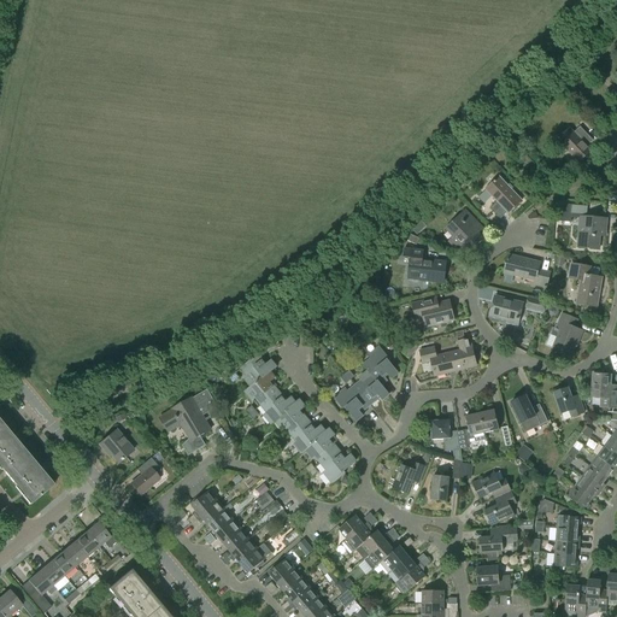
[(558,140),(579,163),(591,151),(585,144),(591,137),(580,127),(574,133),(570,129),(558,140)]
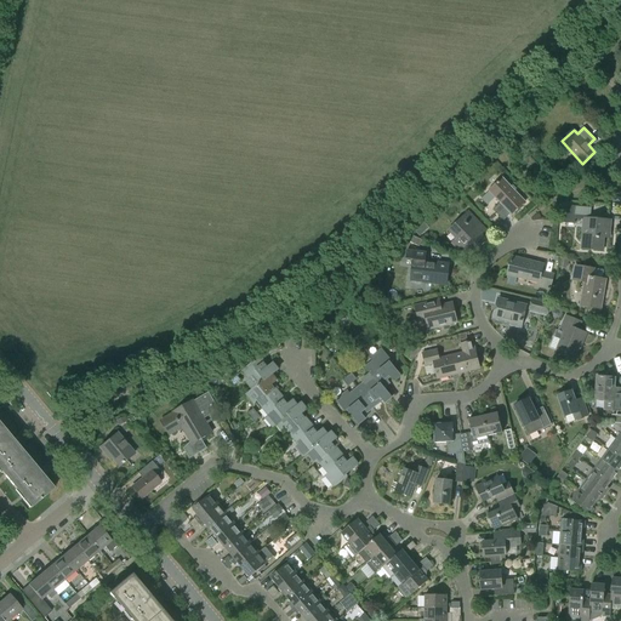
[(500,203),(494,210),(503,221),(511,214),(512,215),(525,203),(502,178),(489,191),(500,203)]
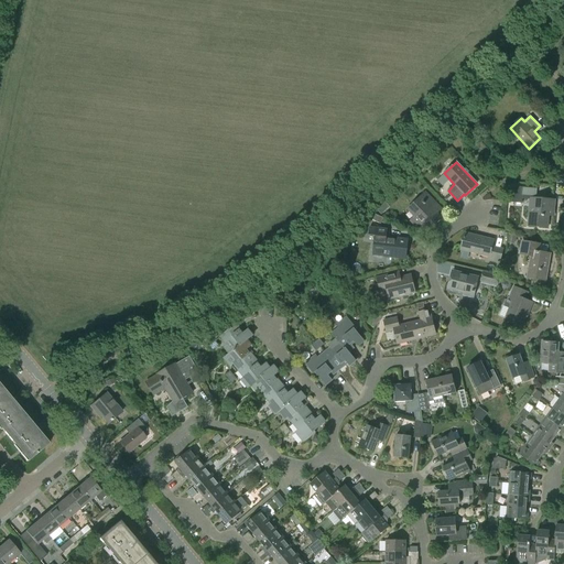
[(511,203),(521,204),(522,196),(535,197),(537,190),(512,187),(511,203)]
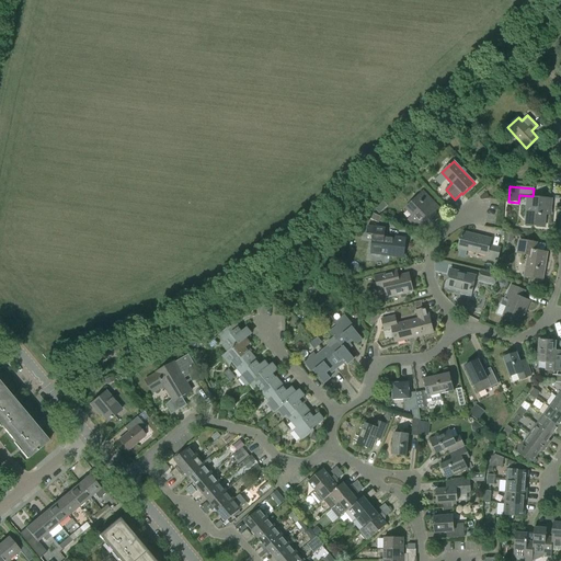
[(437,218),(431,209),(435,205),(423,192),(407,208),(413,215),(409,219),(419,230),(424,226),(426,228),(437,218)]
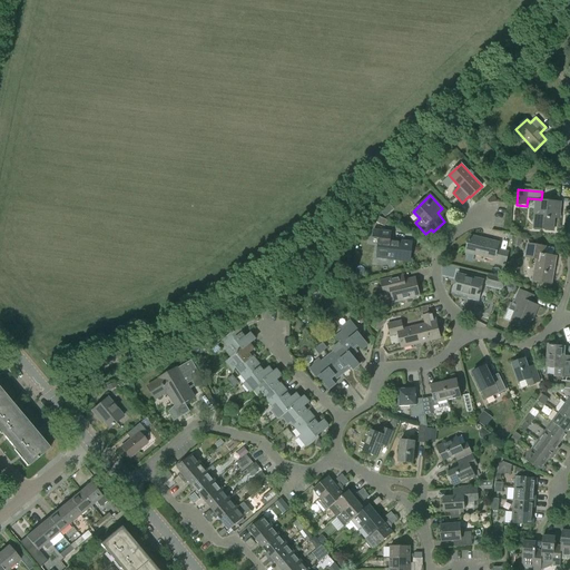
[(533,228),(553,231),(554,213),(560,213),(561,203),(541,200),(540,210),(534,209),(533,228)]
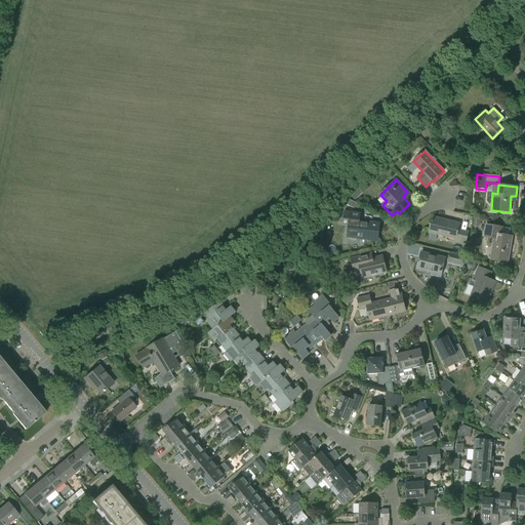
[(362,193),(359,189),(351,196),(355,200),(362,193)]
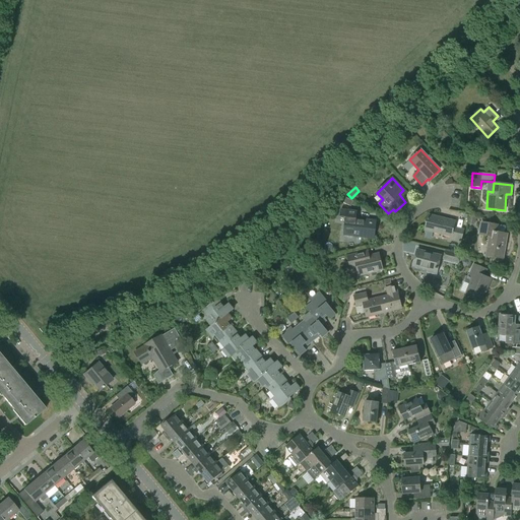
[(354,201),(346,197),(343,203),(351,207),(354,201)]
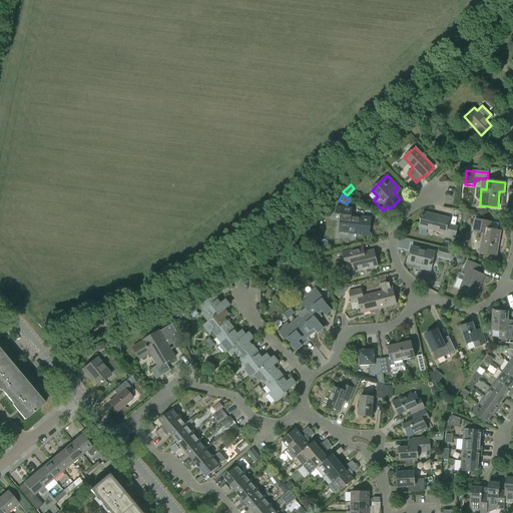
[(340,231),(369,235),(371,217),(352,215),(352,208),(339,206),(338,214),(342,214),(340,231)]
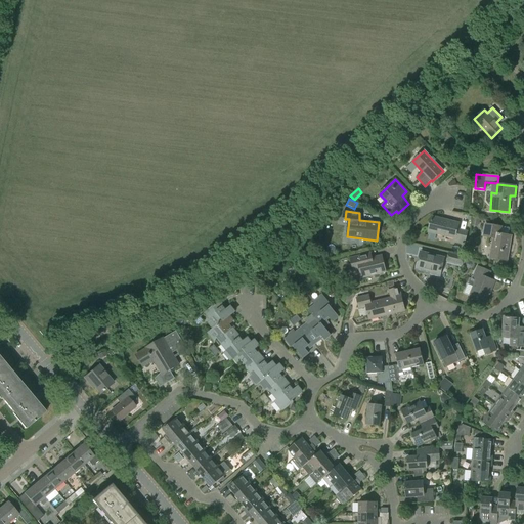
[(468,232),(457,229),(459,223),(432,216),(428,231),(429,232),(436,233),(454,238),(453,242),(465,245),(468,232)]
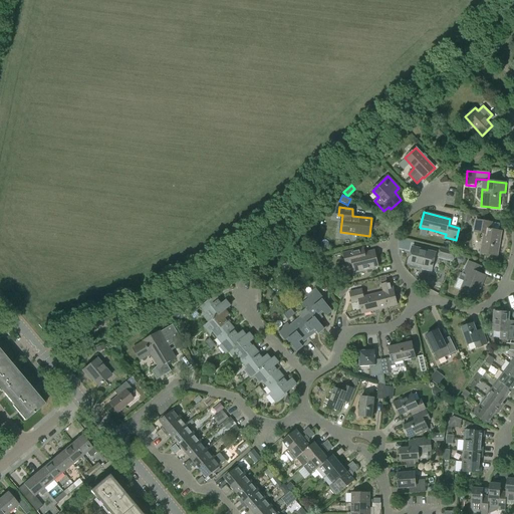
[(480,253),(497,256),(501,232),(490,230),(492,223),(476,220),(474,232),(484,234),(480,253)]
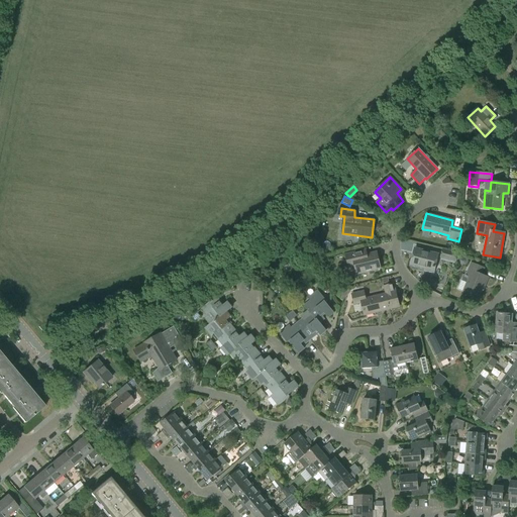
[(410,265),(434,271),(438,254),(415,248),(410,265)]
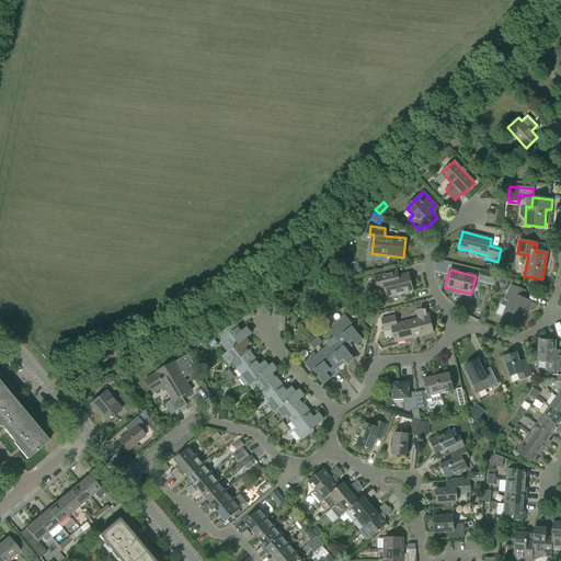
[(478,279),(494,284),(496,275),(480,271),(478,279)]
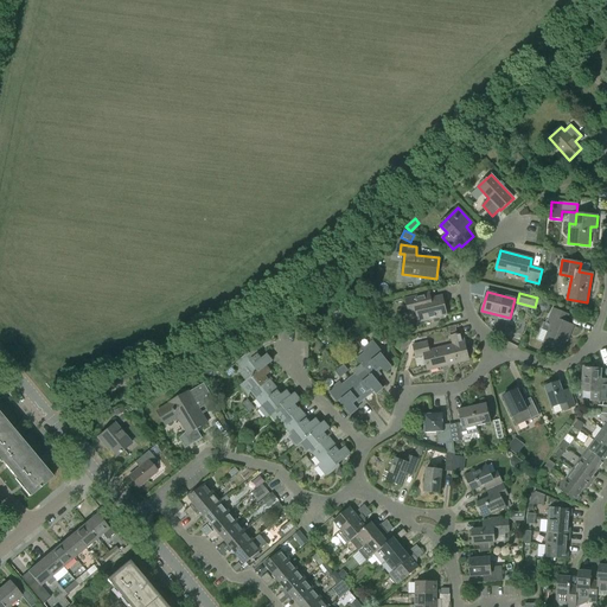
[(426,299),(425,294),(404,299),(410,319),(417,318),(419,323),(447,315),(442,295),(426,299)]
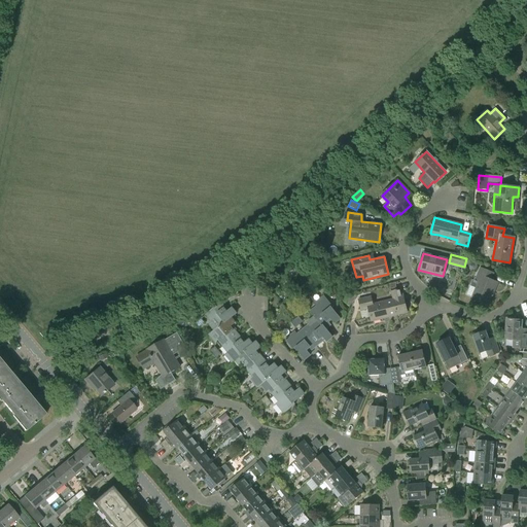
[(479,282),(472,297),(488,304),(493,290),(494,291),(497,283),(491,280),(493,274),(480,268),(475,280),(479,282)]
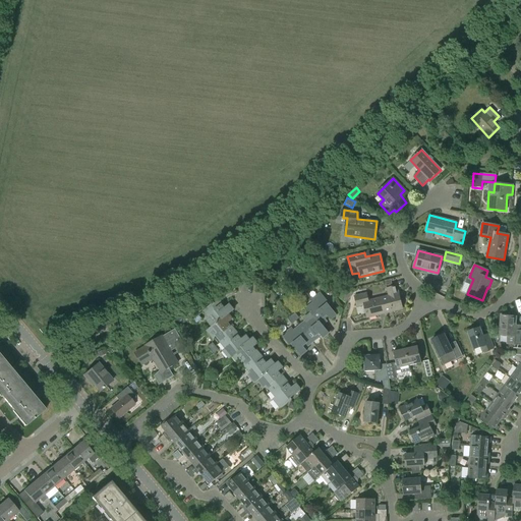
[(364,305),(367,319),(403,309),(397,286),(387,289),(389,296),(368,300),(366,293),(354,296),(357,307),(364,305)]
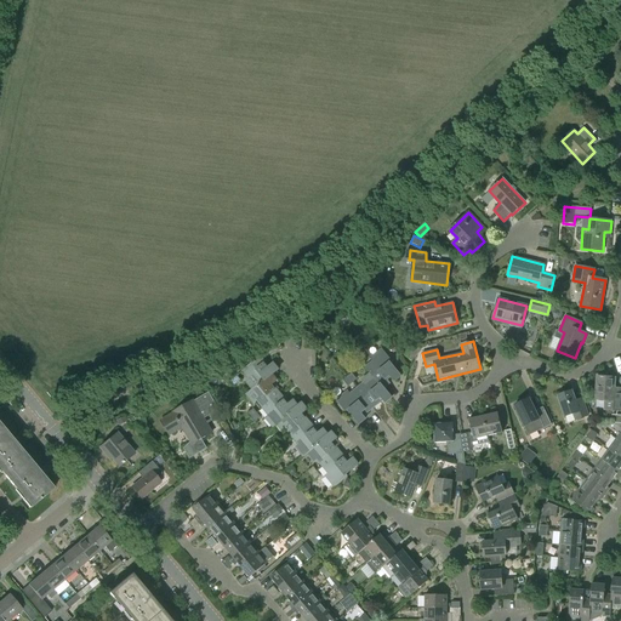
[(405,355),(412,362),(421,349),(412,343),(405,355)]
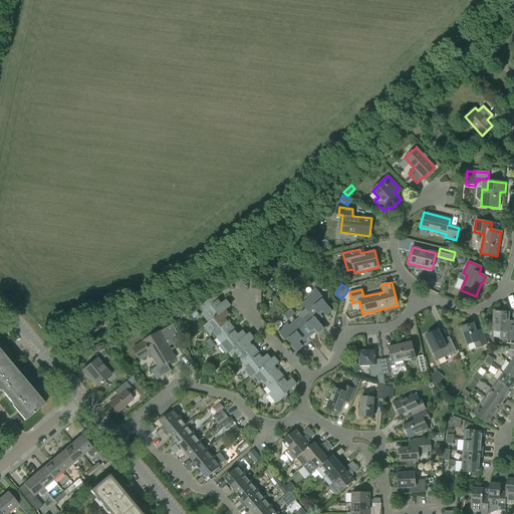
[(302,304),(306,308),(309,311),(313,308),(318,313),(322,310),(326,315),(331,311),(323,301),(324,300),(315,289),(307,296),(309,299),(302,304)]
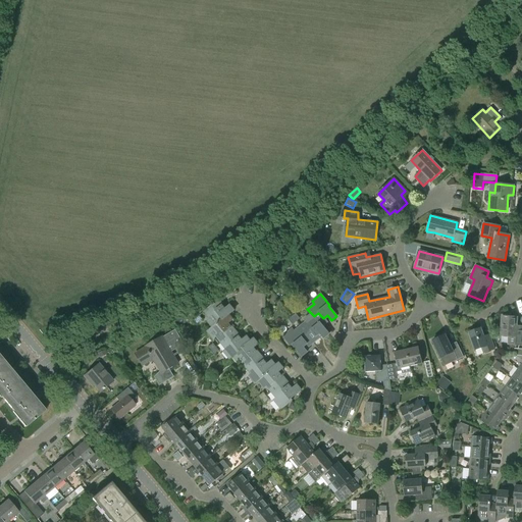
[(206,320),(212,327),(228,315),(233,311),(229,305),(224,309),(221,306),(215,310),(211,306),(204,312),(209,318),(206,320)]
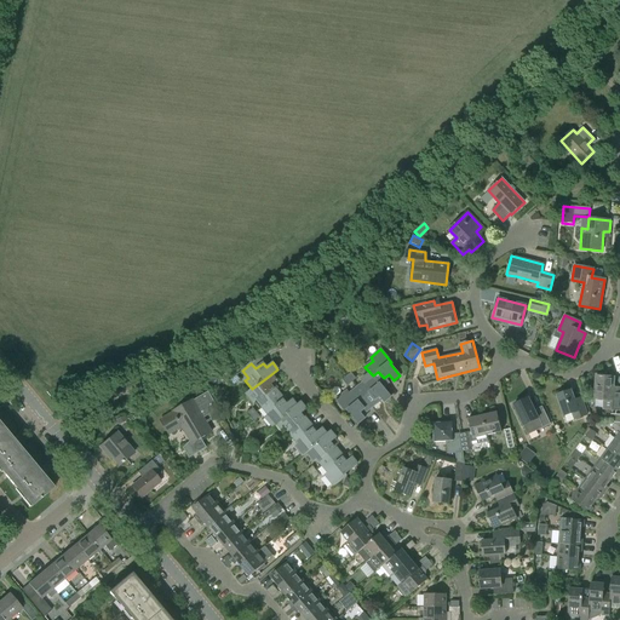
[(373,375),(369,372),(361,379),(363,382),(356,388),(363,397),(369,392),(374,400),(379,396),(384,402),(391,397),(373,375)]
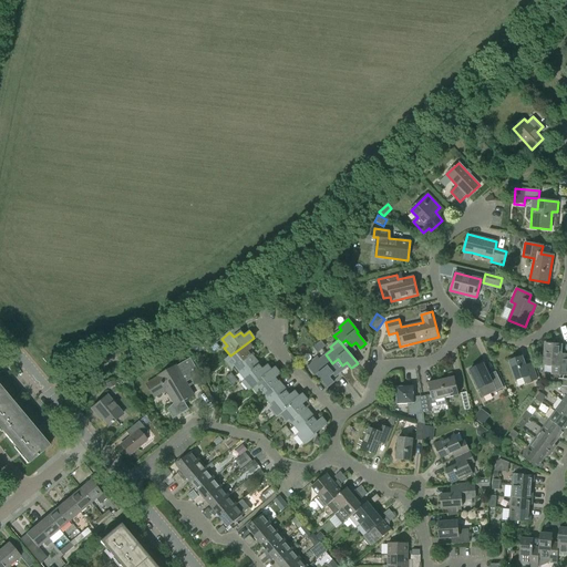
[(235,367),(240,373),(248,367),(244,361),(250,356),(247,352),(253,348),(248,342),(230,356),(225,360),(232,369),(235,367)]
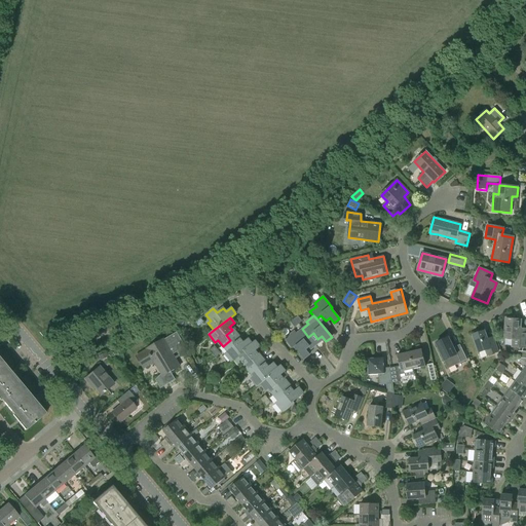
[(504,339),(513,339),(512,347),(525,348),(525,334),(520,334),(521,321),(505,320),(504,339)]
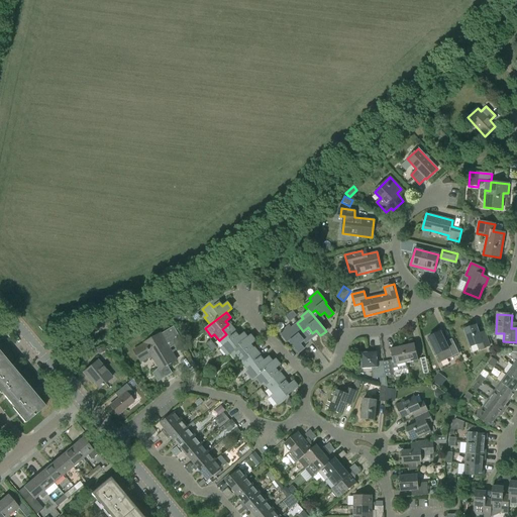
[(289,326),(281,333),(289,343),(290,342),(299,353),(304,348),(300,343),(304,340),(306,343),(310,339),(303,331),(297,323),(291,328),(289,326)]
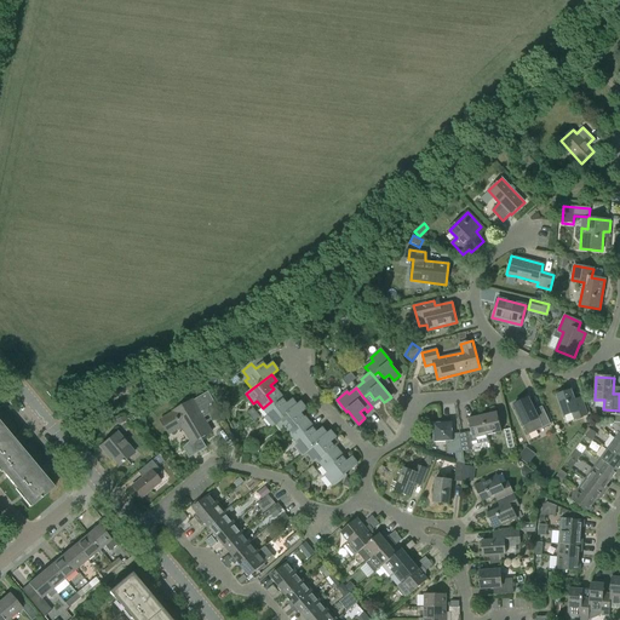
[(573,413),(574,419),(587,415),(583,401),(575,403),(570,390),(556,395),(563,417),(573,413)]
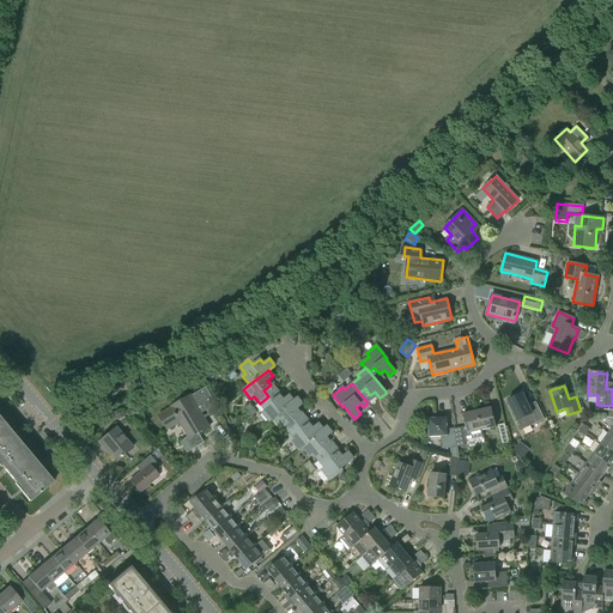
[(206,410),(210,414),(218,410),(206,388),(190,396),(189,395),(171,406),(173,407),(161,414),(169,428),(181,422),(189,435),(181,443),(187,453),(204,443),(199,434),(208,428),(200,413),(206,410)]
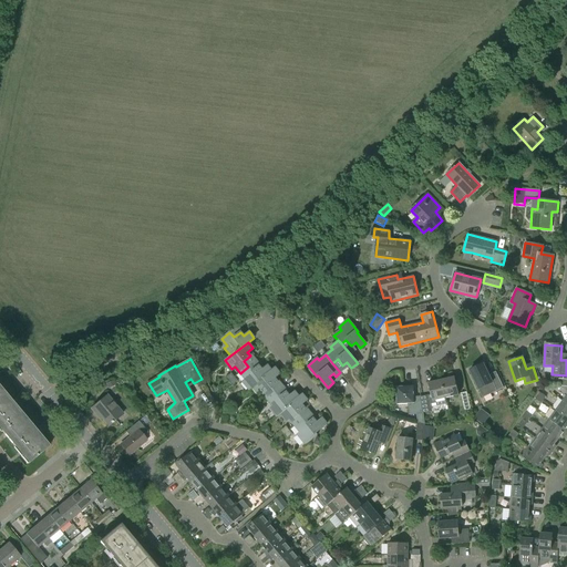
[(470,371),(482,398),(503,388),(497,374),(491,378),(484,363),(470,371)]
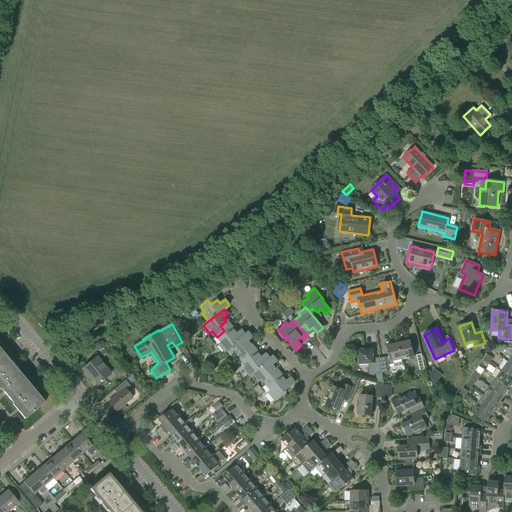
[(225,352),(228,350),(228,349),(246,335),(245,335),(241,330),(237,334),(233,330),(228,335),(224,331),(217,337),(221,343),(219,345),(225,352)]
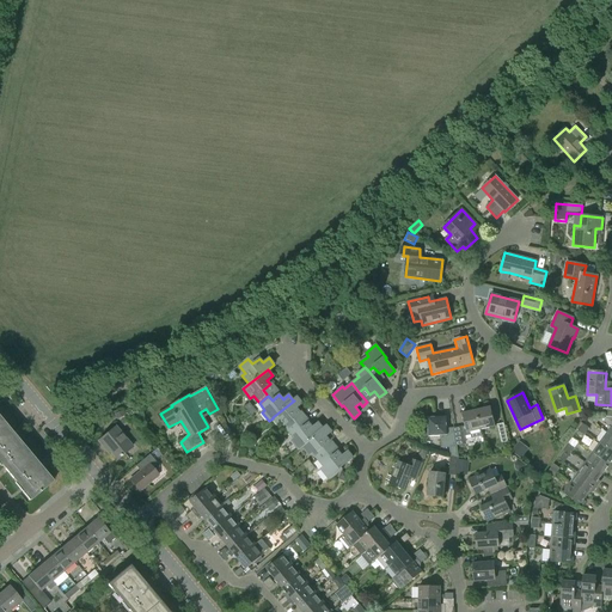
[(303,403),(297,397),(293,401),(294,401),(273,417),(273,418),(280,427),(282,424),(288,432),(298,423),(293,418),(300,412),(297,408),(303,403)]
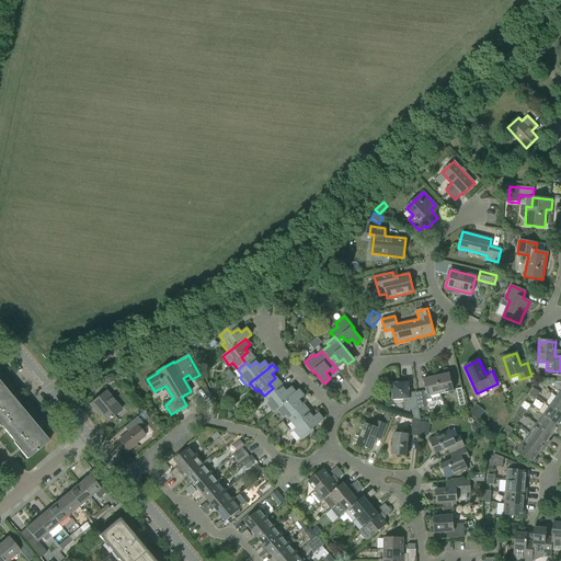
[(449,374),(437,376),(441,393),(454,391),(449,374)]
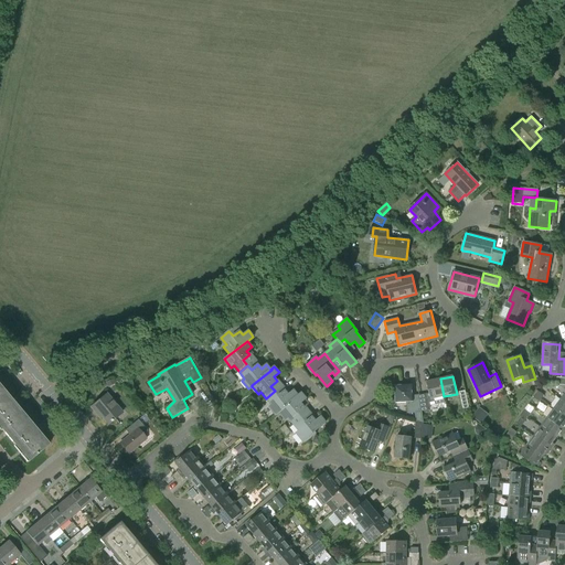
[(444,396),(440,379),(426,382),(430,400),(432,405),(446,402),(444,396)]
